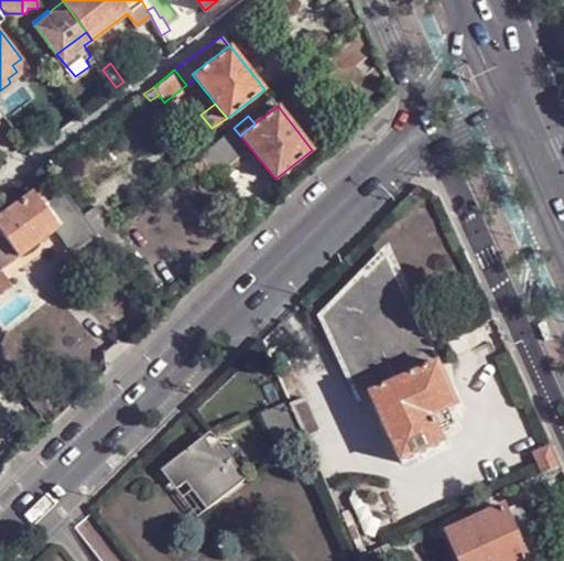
[(240,153),(236,148),(245,141),(240,136),(234,128),(205,150),(201,153),(215,171),(216,172),(240,153)]
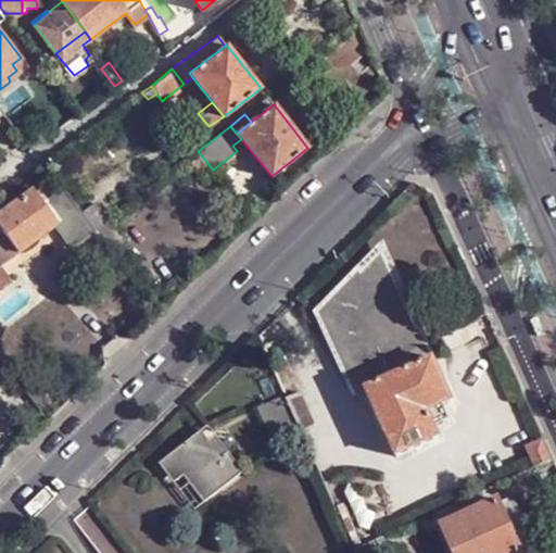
[(202,175),(212,168),(198,151),(190,158),(202,175)]
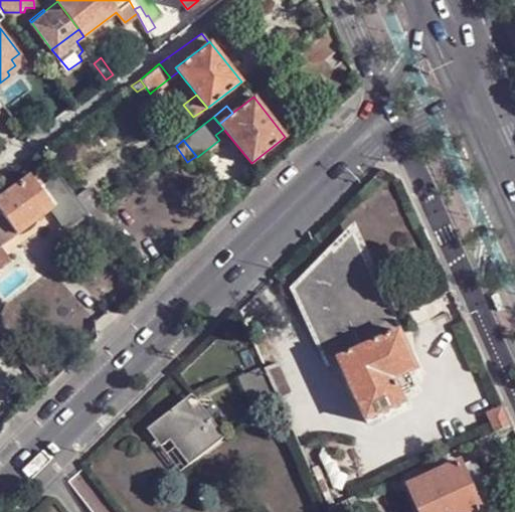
[(29,172),(0,194),(0,210),(15,231),(53,203),(29,172)]
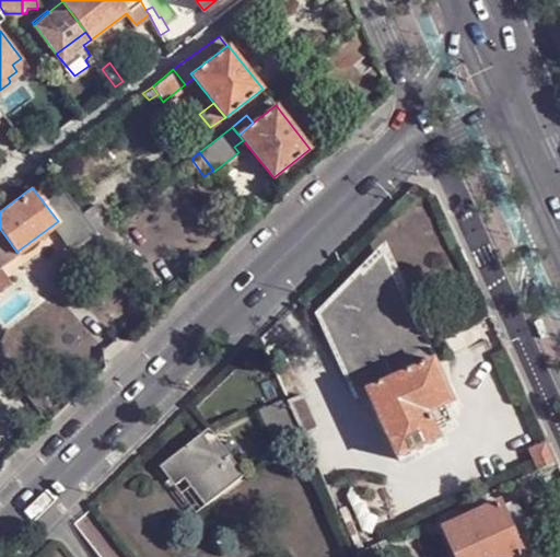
[(256,217),(267,207),(261,201),(251,210),(256,217)]
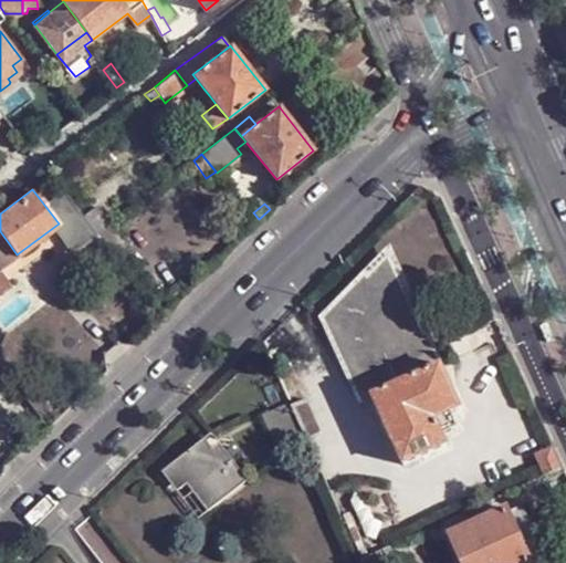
[(97,206),(85,215),(88,219),(97,231),(101,235),(112,226),(97,206)]
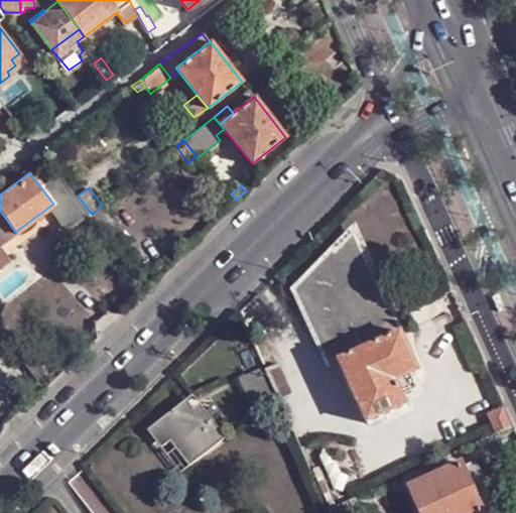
[(81,216),(89,211),(81,200),(73,205),(81,216)]
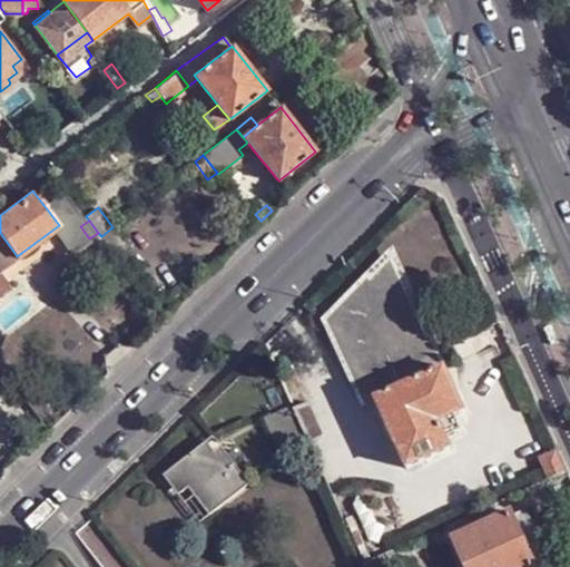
[(112,227),(101,236),(114,254),(127,245),(112,227)]
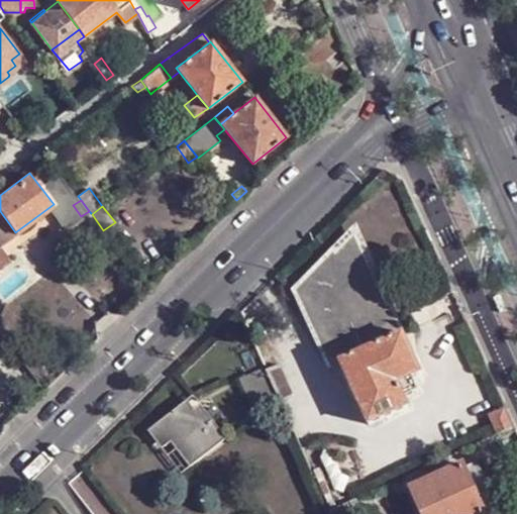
[(15,232),(0,211),(0,243),(15,232)]
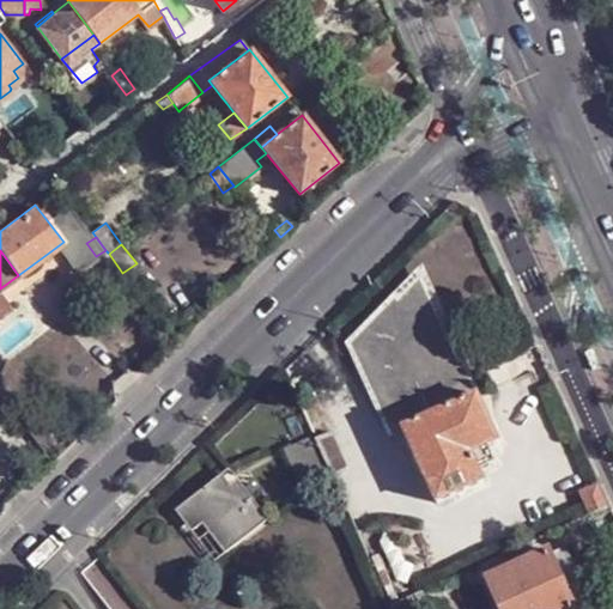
[(457,363),(420,280),(352,341),(366,373),(380,367),(406,426),(439,501),(485,480),(481,470),(498,462),(490,445),(501,442),(463,360),(457,363)]
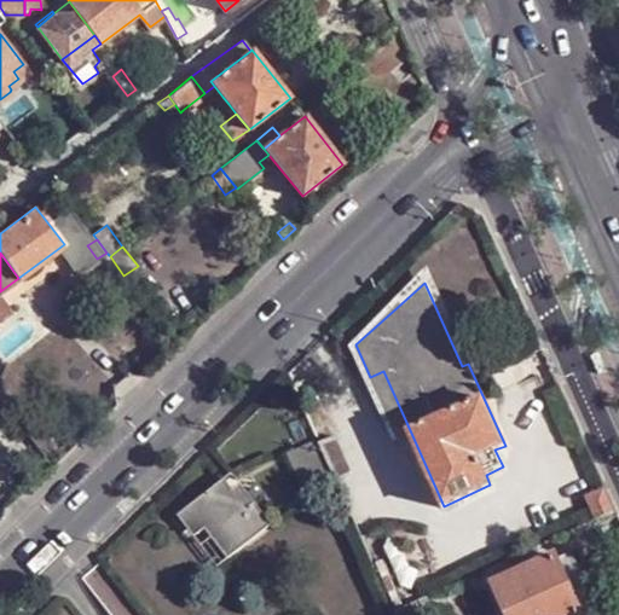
[(0,312),(10,306),(0,291),(0,312)]
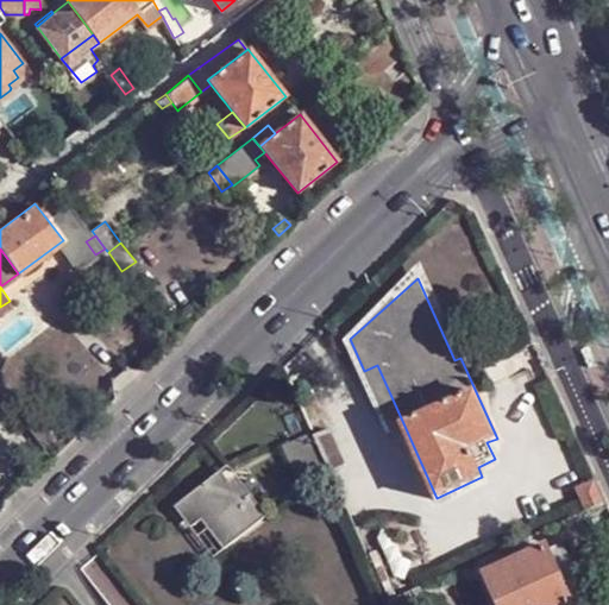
[(377,365),(364,371),(390,429),(403,423),(377,365)]
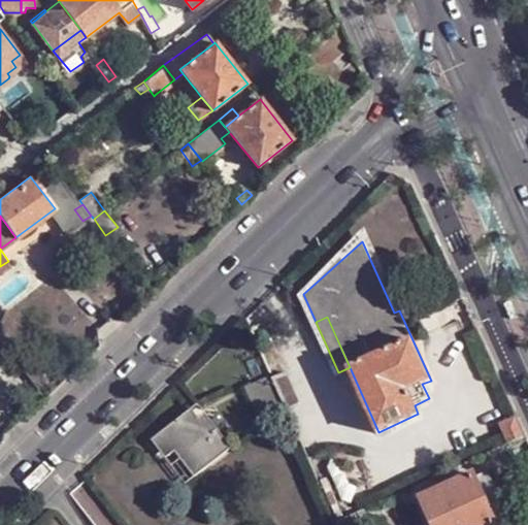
[(38,388),(47,381),(26,351),(15,358),(38,388)]
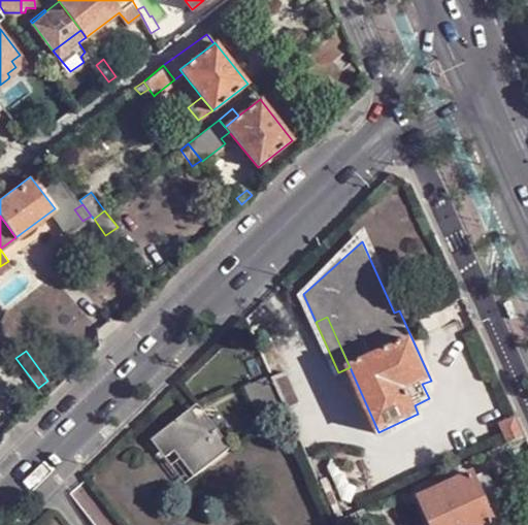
[(265,418),(284,408),(269,374),(250,384),(265,418)]
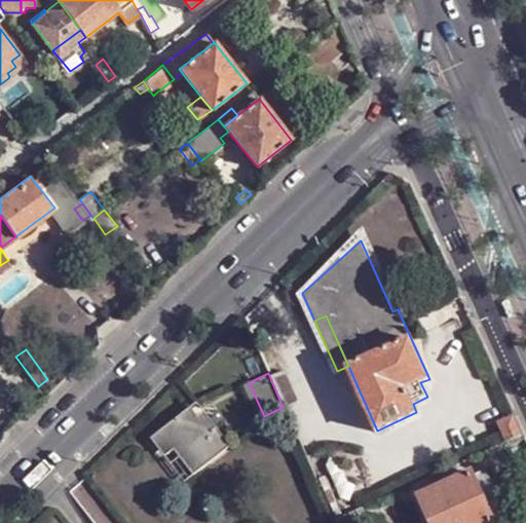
[(197,473),(232,446),(211,417),(204,422),(191,407),(155,435),(170,453),(178,447),(197,473)]
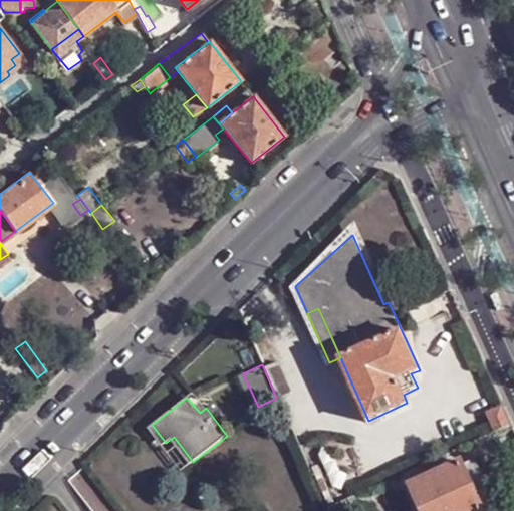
[(493,431),(511,423),(503,404),(484,412),(493,431)]
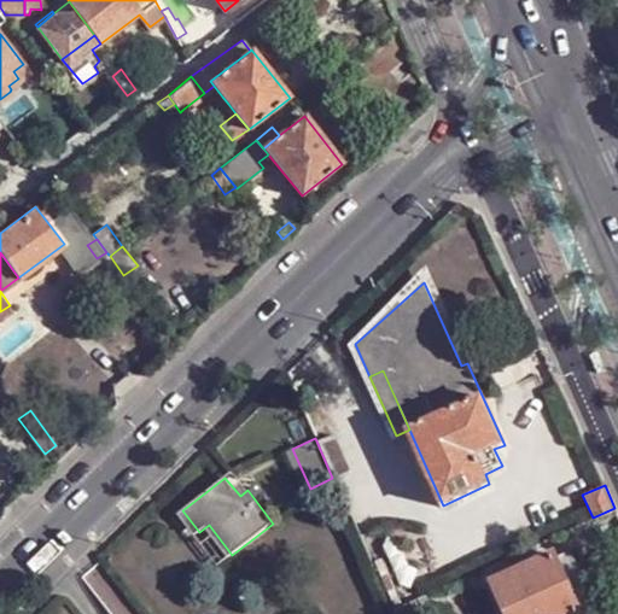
[(570,549),(553,556),(577,610),(594,602),(570,549)]
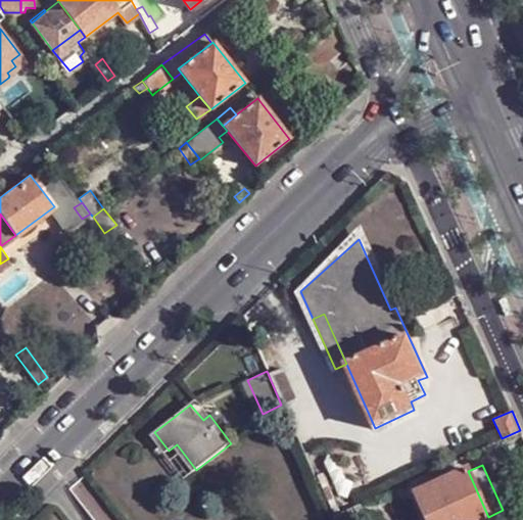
[(427,519),(488,519),(488,517),(468,471),(466,469),(415,491),(427,519)]
